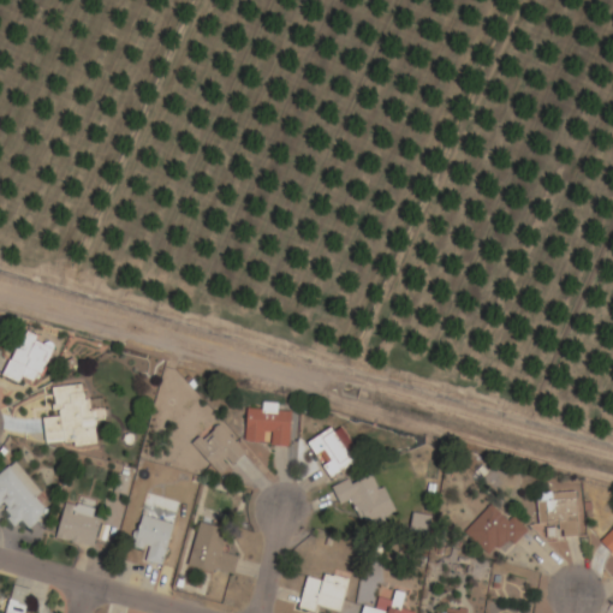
[(37,386),(54,343),(23,331),(6,373),(37,386)]
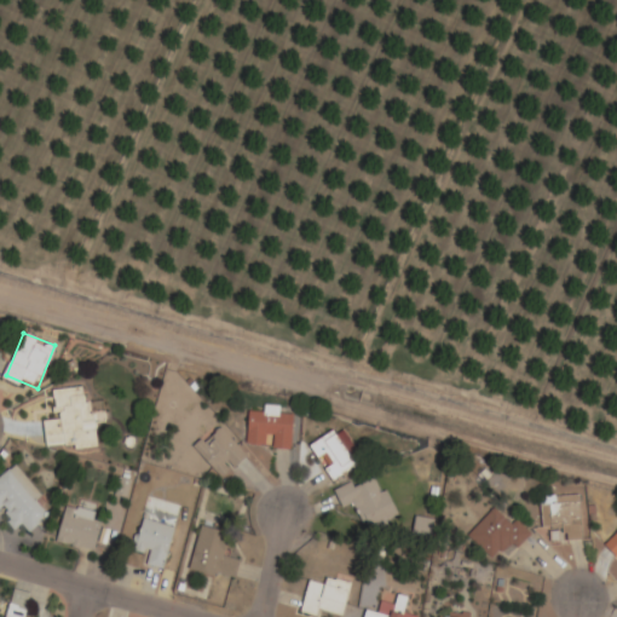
[(53,388),(56,417),(45,419),(47,447),(98,443),(96,401),(87,402),(85,386),(53,388)]
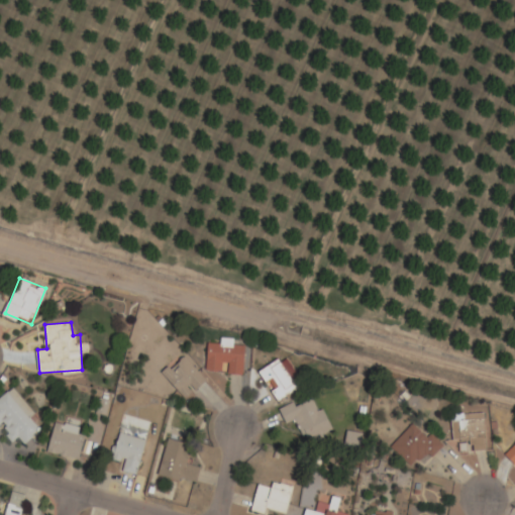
[(226,374),(244,375),(245,345),(234,344),(234,337),(222,337),(222,343),(208,342),(207,371),(226,372),(226,374)]
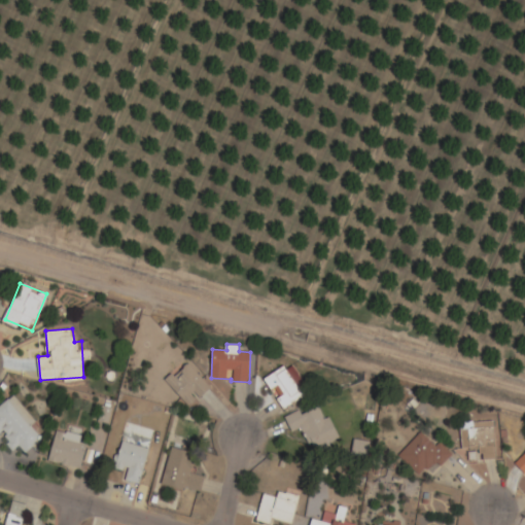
[(210,390),(190,361),(167,377),(186,407),(210,390)]
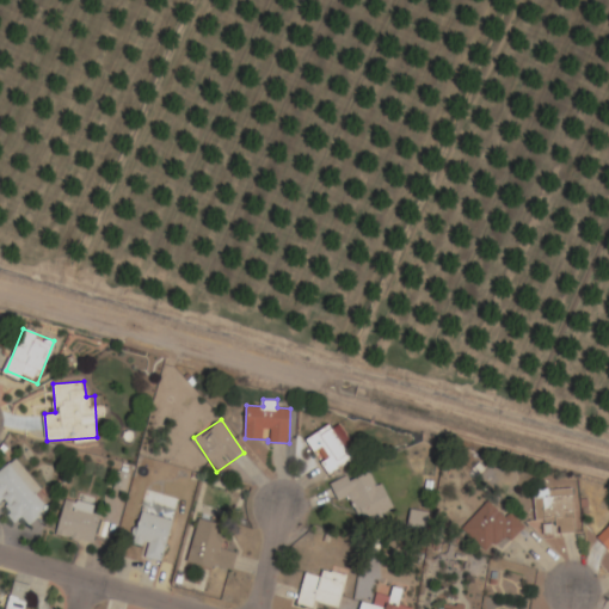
[(307,437),(327,474),(352,461),(333,424),(307,437)]
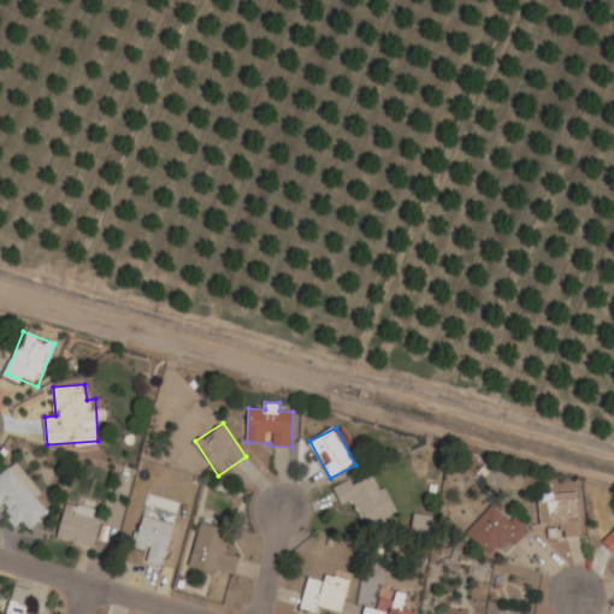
[(41,494),(18,462),(0,476),(0,507),(1,507),(16,526),(23,520),(29,527),(51,512),(39,496),(41,494)]
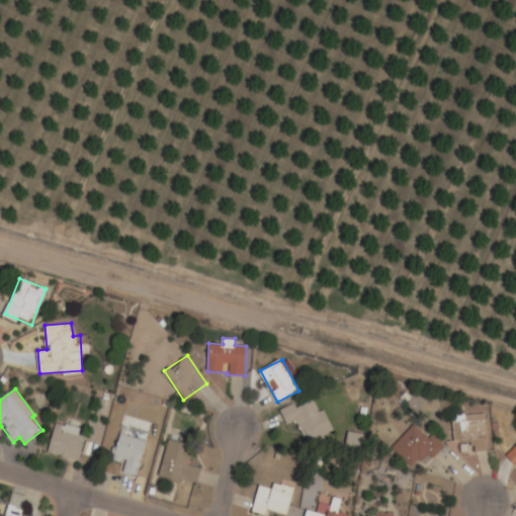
[(282,409),(287,424),(301,420),(307,438),(330,430),(319,397),(282,409)]
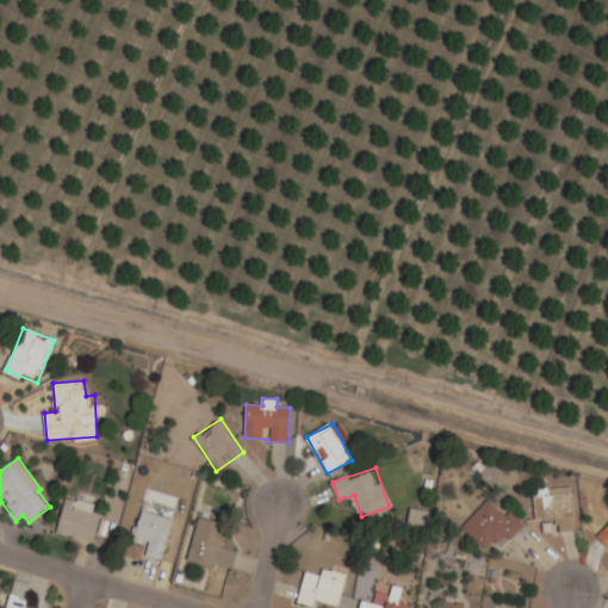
[(557,519),(557,531),(575,531),(574,486),(534,488),(534,519),(557,519)]
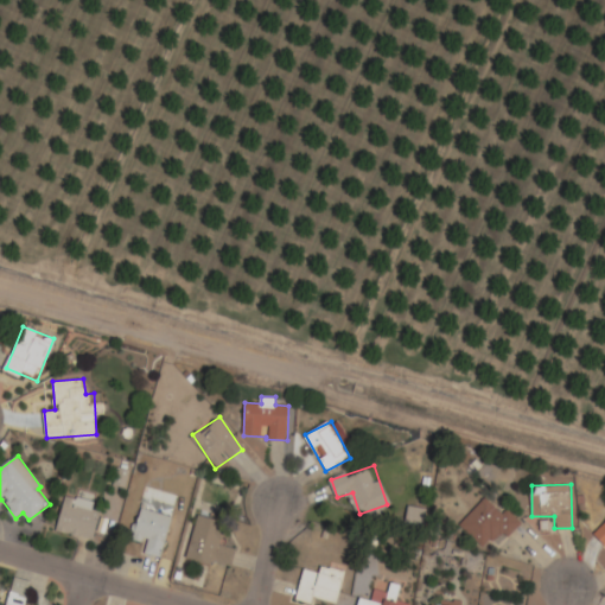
[(100,503),(67,494),(57,529),(91,539),(100,503)]
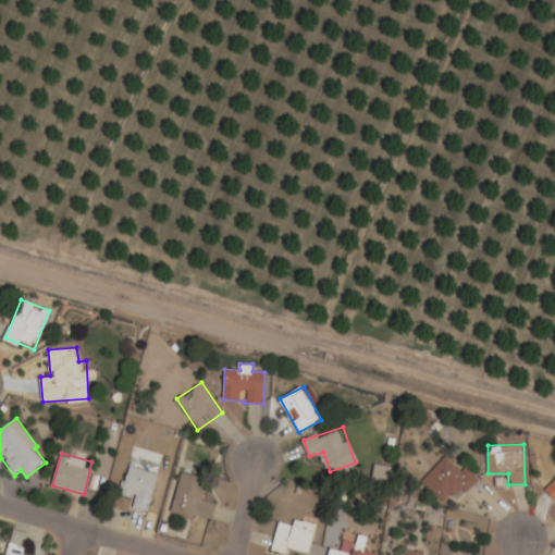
[(479,479),(466,466),(461,470),(446,455),(423,478),(452,506),(479,479)]
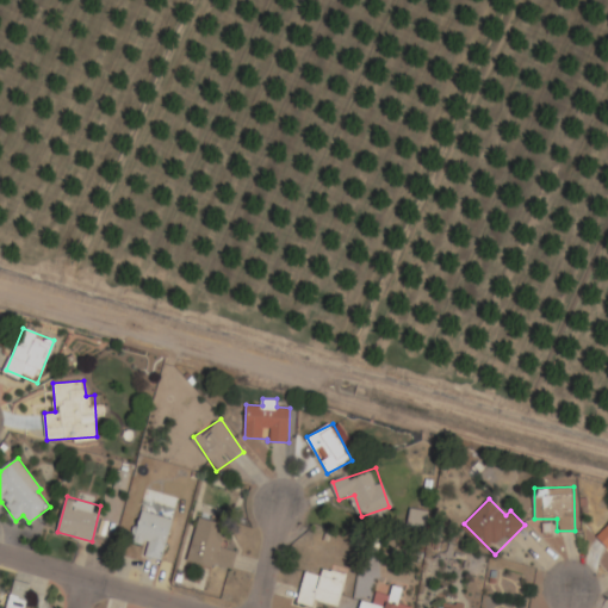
[(173,519),(142,509),(134,540),(148,545),(146,554),(161,559),(173,519)]
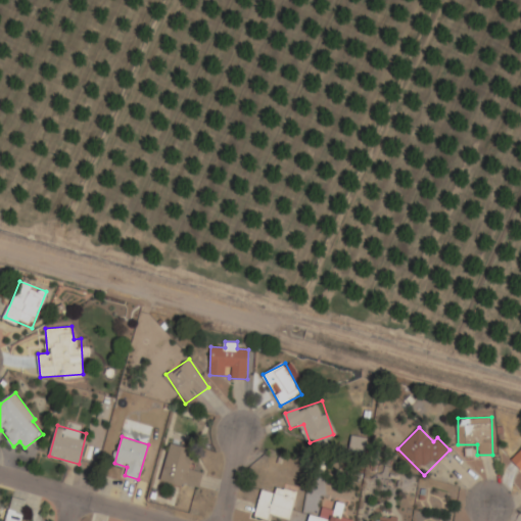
[(203,472),(187,468),(192,447),(170,442),(161,480),(199,489),(203,472)]
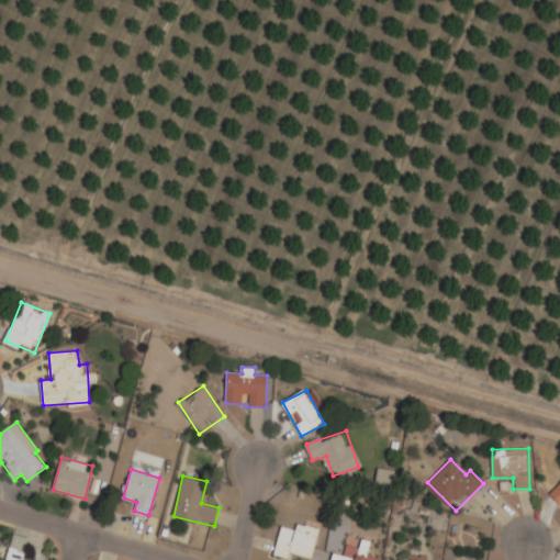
[(559,482),(550,493),(559,503),(559,482)]
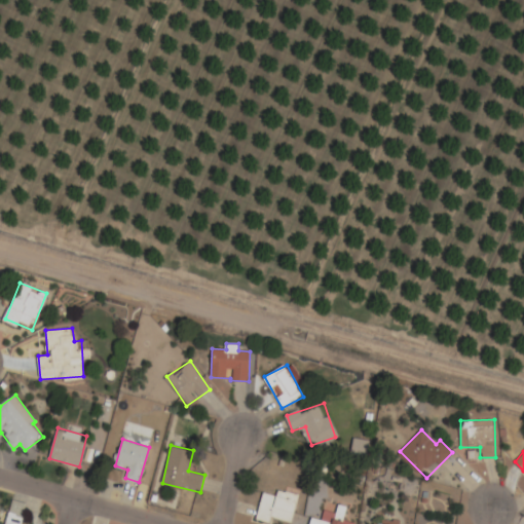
[(257,516),(290,523),(291,523),(298,499),(263,491),(257,516)]
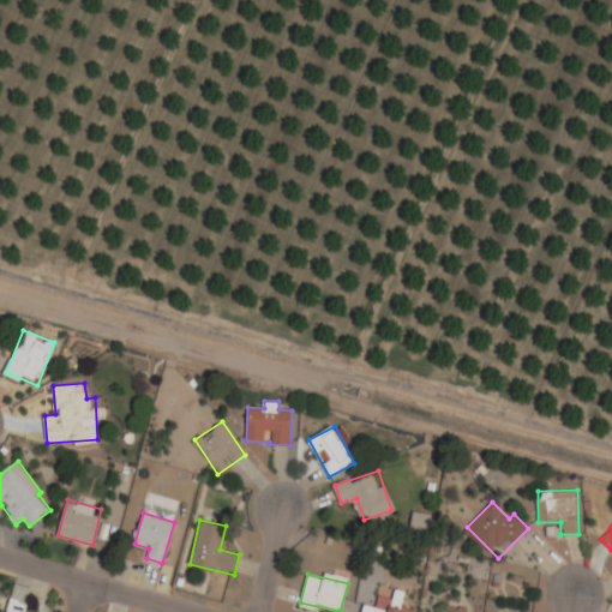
[(3,611),(0,611),(25,611),(28,603),(10,598),(6,611),(3,611)]
